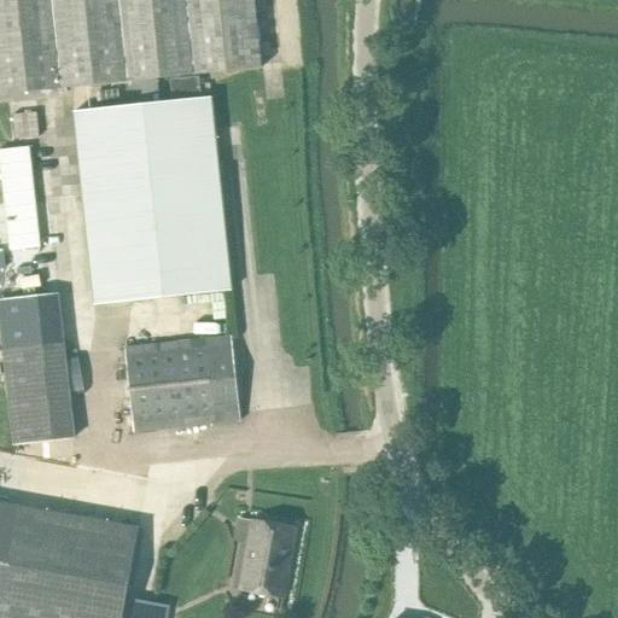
[(0,0),(0,94),(132,80),(132,89),(143,88),(144,99),(159,98),(157,77),(260,66),(255,0),(0,0)]
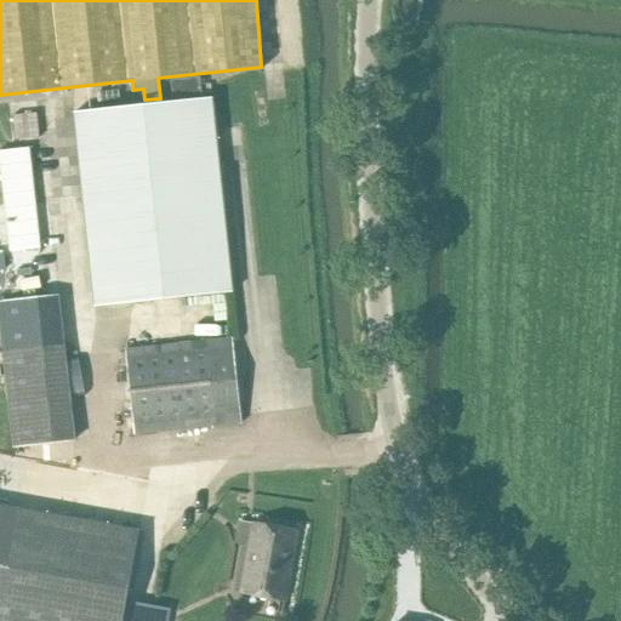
[(203,97),(199,74),(171,78),(174,100),(203,97)]
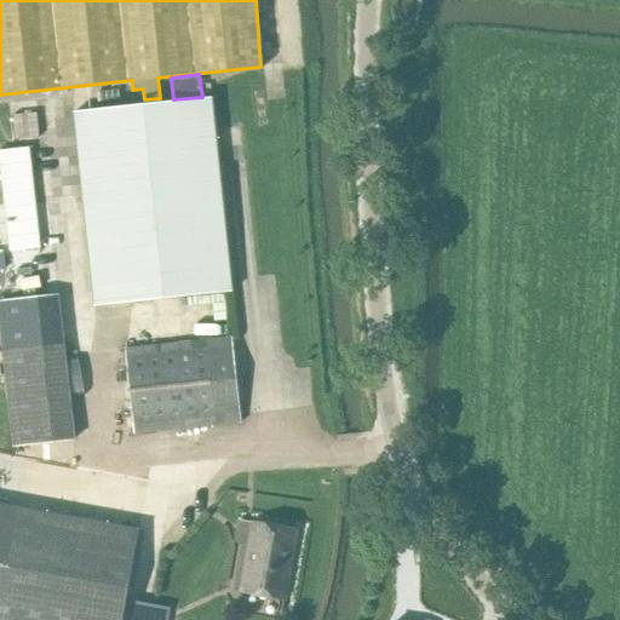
[(210,97),(73,112),(95,305),(231,291),(210,97)]
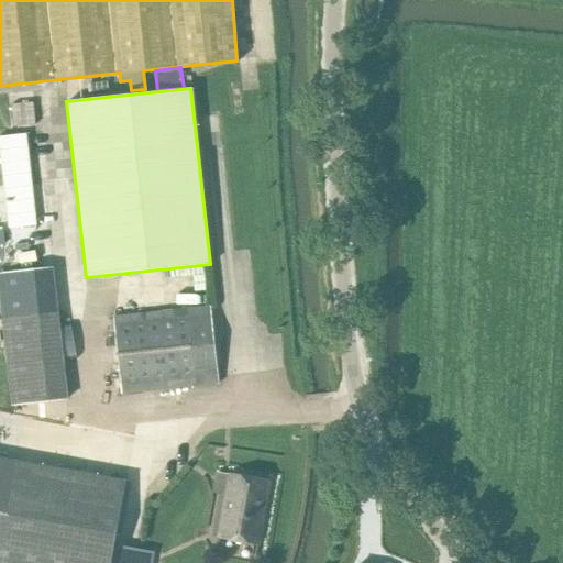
[(35,125),(33,102),(11,105),(13,128),(35,125)]
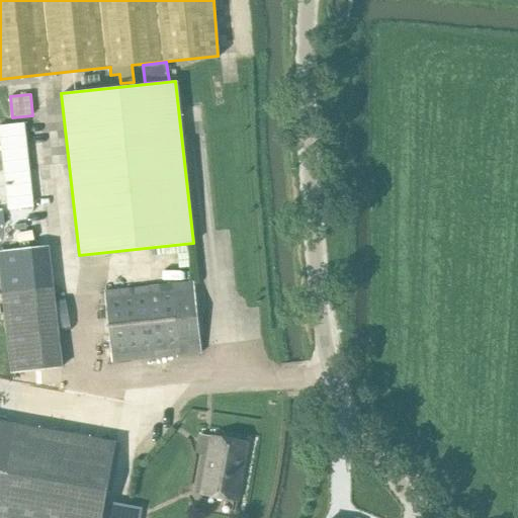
[(33,207),(24,123),(0,125),(0,137),(2,151),(8,209),(33,207)]
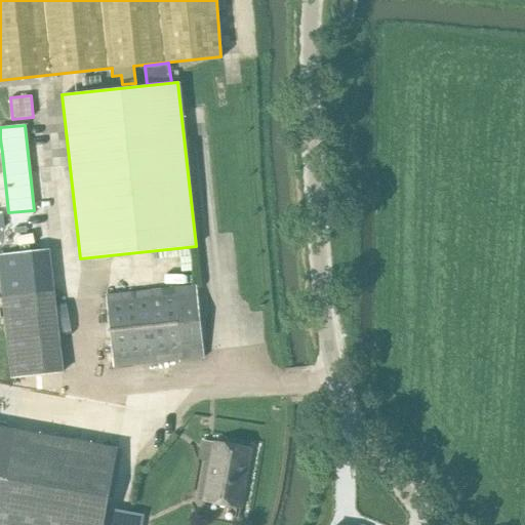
[(48,249),(0,254),(0,265),(12,378),(62,373),(48,249)]
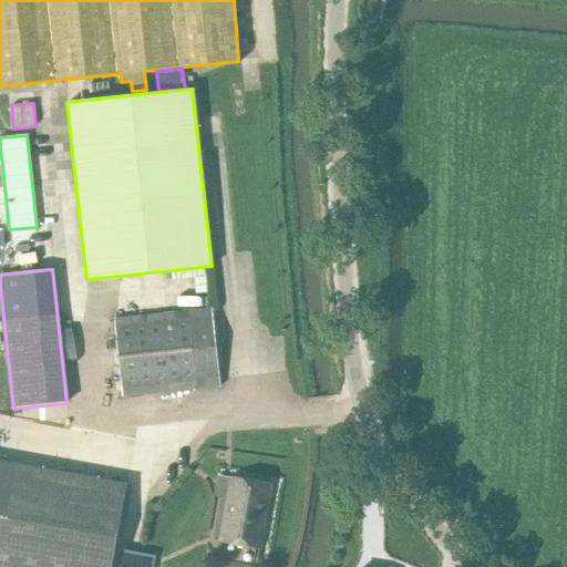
[(212,307),(114,317),(122,397),(220,385),(212,307)]
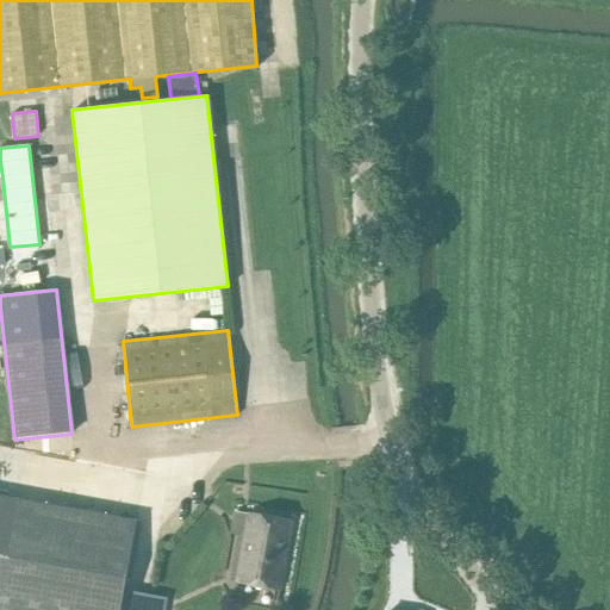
[(0,609),(166,609),(168,599),(124,591),(136,520),(0,493),(0,609)]
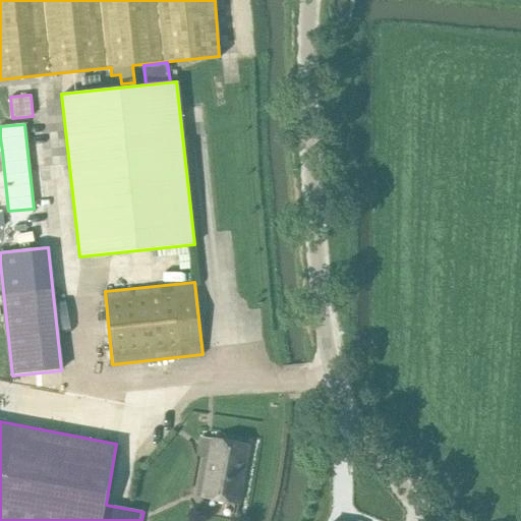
[(200,496),(239,503),(249,445),(212,438),(200,496)]
